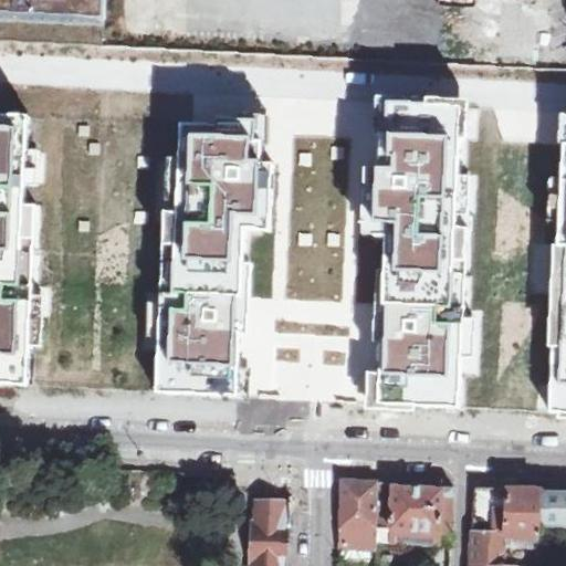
[(0,0),(0,13),(107,19),(107,0),(0,0)]
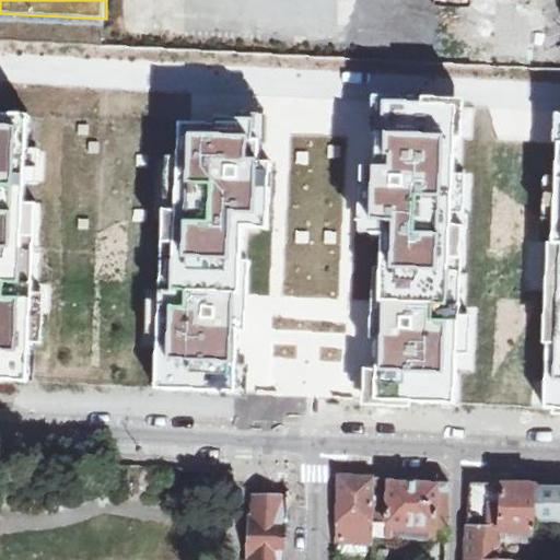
[(462,0),(458,57),(540,61),(543,11),(515,10),(515,0),(360,0),(358,51),(397,54),(399,0),(480,0),(478,0),(462,0)]
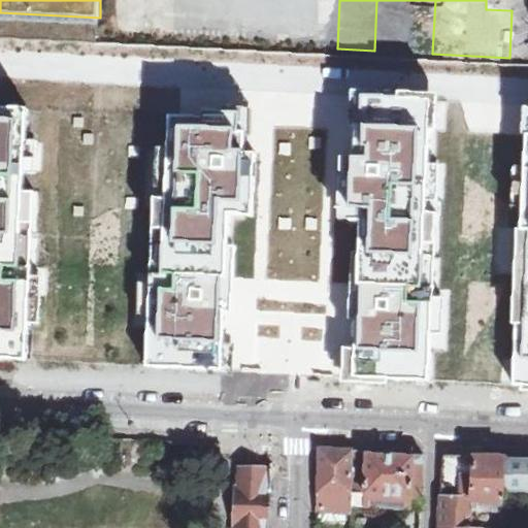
[(341,351),(340,378),(415,382),(432,383),(433,351),(449,351),(452,290),(441,289),(447,163),(440,163),(441,131),(443,92),(408,91),(397,90),(370,89),(352,89),(350,153),(338,153),(335,219),(357,220),(354,288),(343,287),(341,351)]
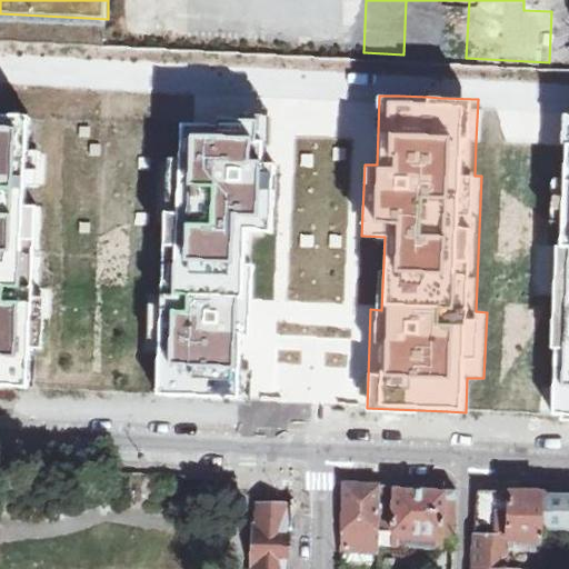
[(551,243),(545,418),(568,419),(568,112),(562,112),(561,145),(557,243),(551,243)]
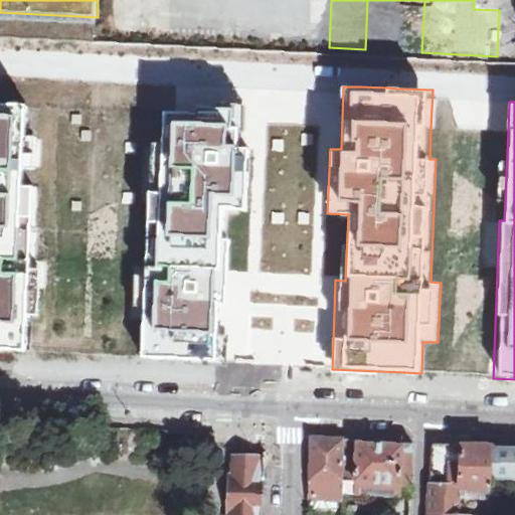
[(0,349),(14,350),(16,323),(27,323),(30,259),(20,258),(28,106),(0,103),(0,349)]
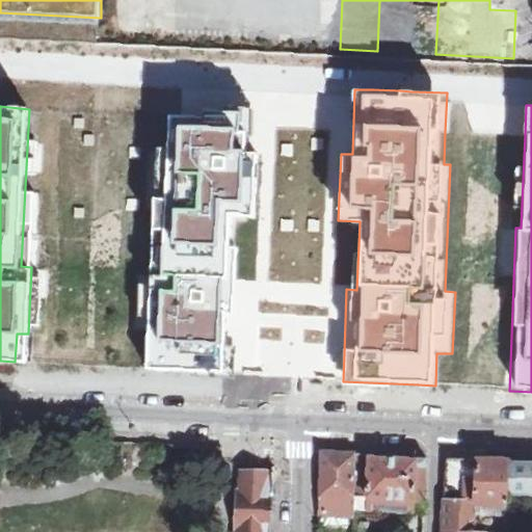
[(149,275),(144,369),(219,371),(232,372),(234,336),(238,218),(254,218),(257,151),(246,151),(247,109),(233,108),(222,108),(203,107),(202,115),(166,113),(160,276),(149,275)]
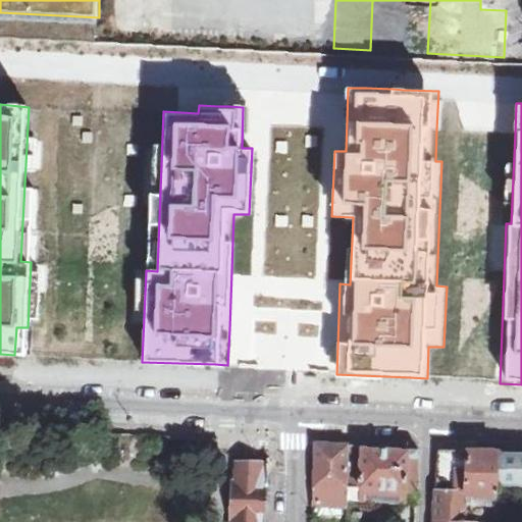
[(347,505),(348,488),(348,445),(317,442),(315,504),(347,505)]
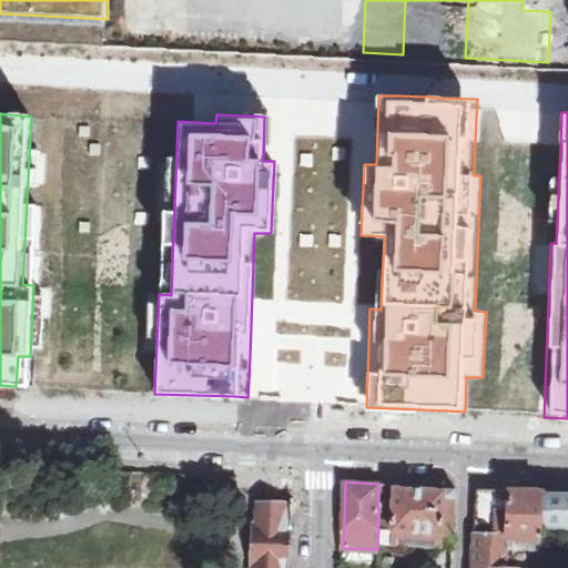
[(394,544),(443,546),(444,533),(454,533),(456,487),(446,487),(445,490),(407,489),(397,489),(397,484),(378,484),(378,531),(394,531),(394,544)]
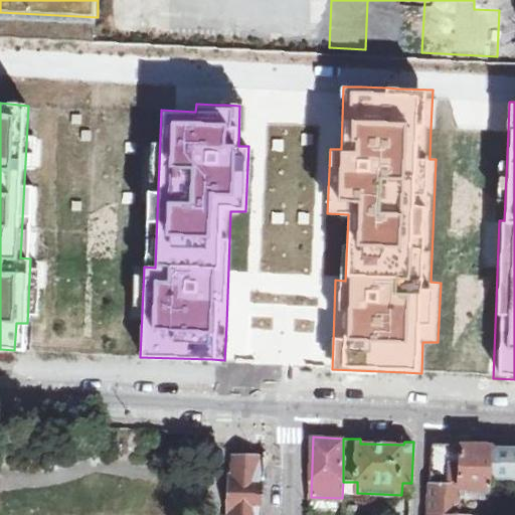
[(434,444),(432,482),(461,483),(463,445),(443,444),(434,444)]
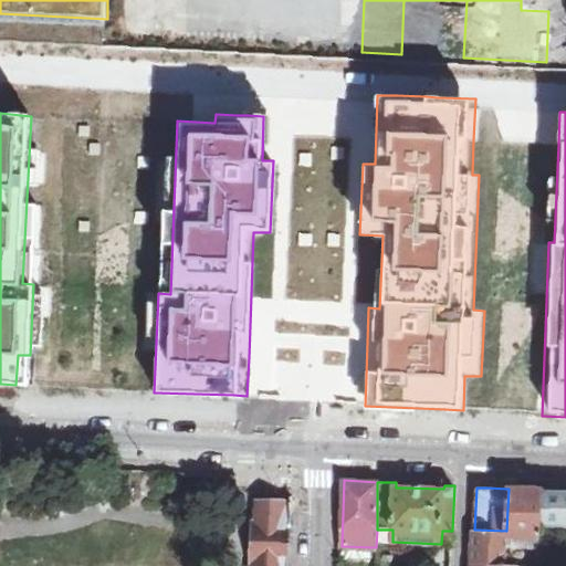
[(519,489),(509,489),(506,531),(506,534),(540,536),(540,528),(542,490),(519,489)]
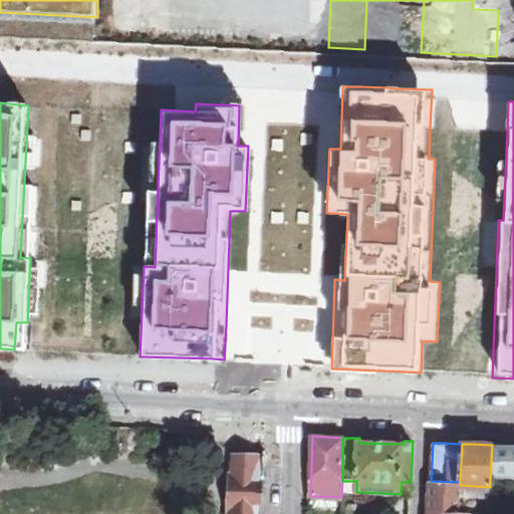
[(513,480),(513,446),(502,446),(492,445),(490,480),(513,480)]
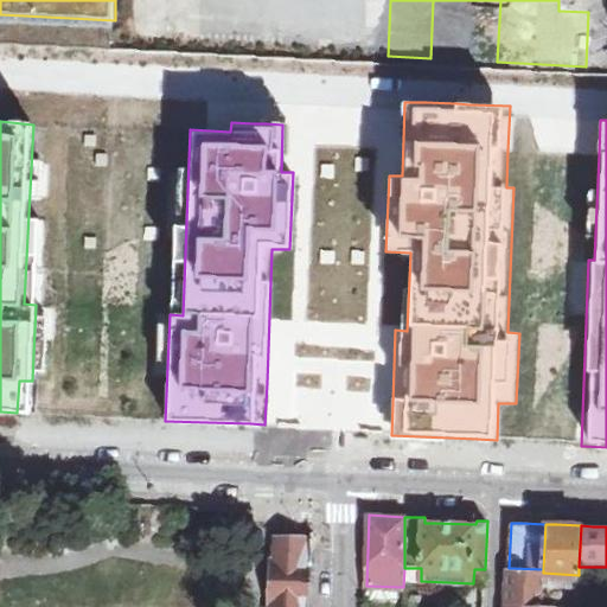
[(269,606),(311,606),(312,579),(314,538),(276,537),(275,560),(272,560),(269,606)]
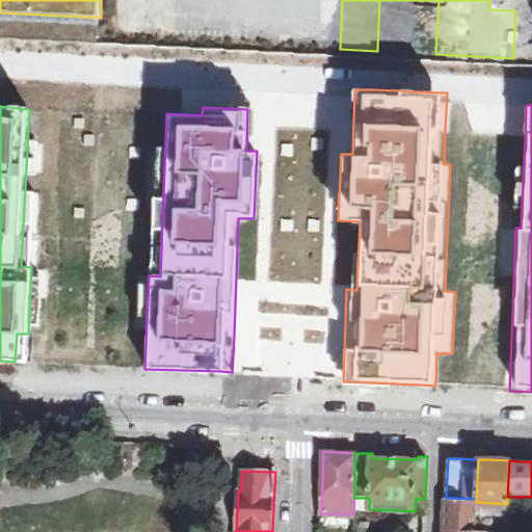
[(476,499),(446,498),(444,531),(475,531),(477,504),(507,506),(507,504),(476,502),(476,499)]
